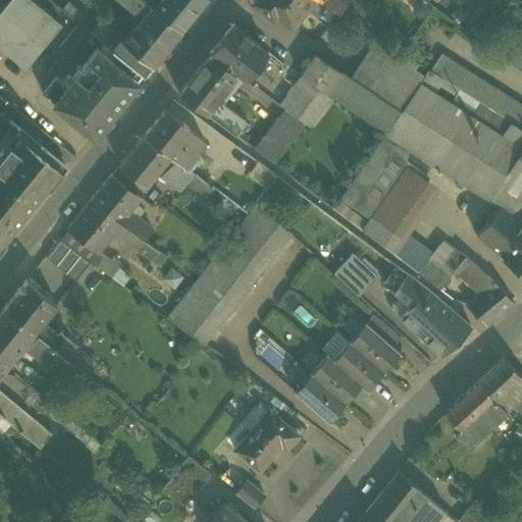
[(0,49),(24,68),(60,24),(31,0),(8,0),(0,10),(0,49)]
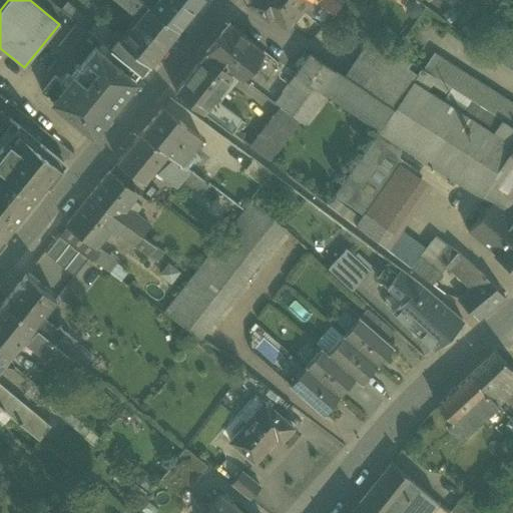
[(140,73),(176,29),(149,7),(140,0),(118,0),(132,10),(135,7),(141,12),(120,38),(114,33),(104,45),(140,73)]
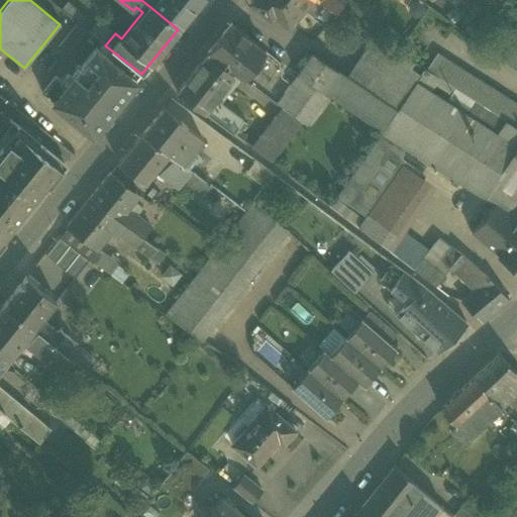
[(201,0),(157,0),(150,7),(178,29),(201,0)]
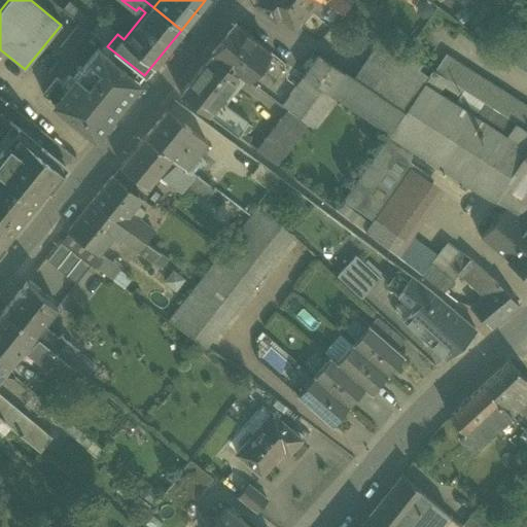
[(342,13),(320,0),(255,0),(254,2),(276,19),(279,14),(293,26),(309,6),(317,12),(315,14),(331,28),(342,13)]
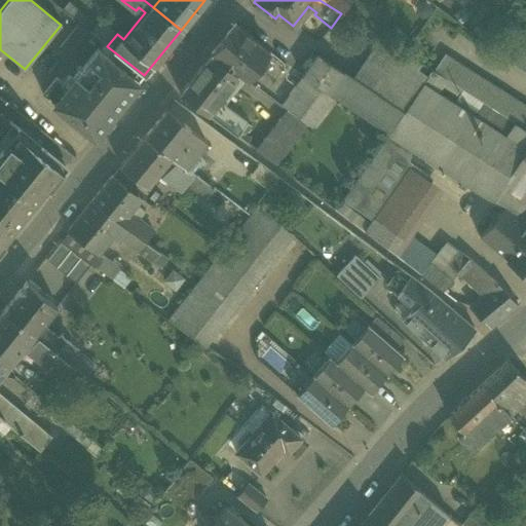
[(320,0),(341,13),(347,4),(340,0),(320,0)]
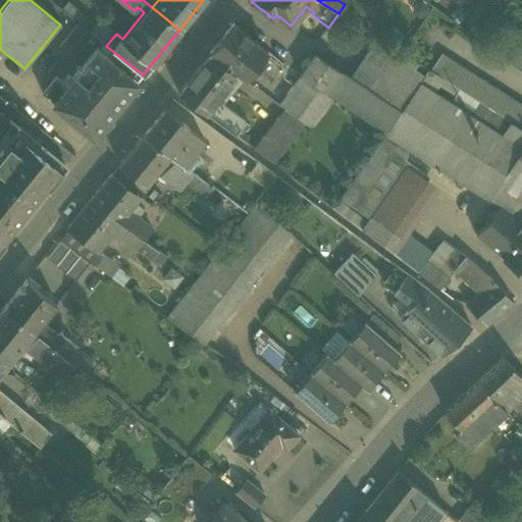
[(349,19),(338,13),(328,28),(335,35),(349,19)]
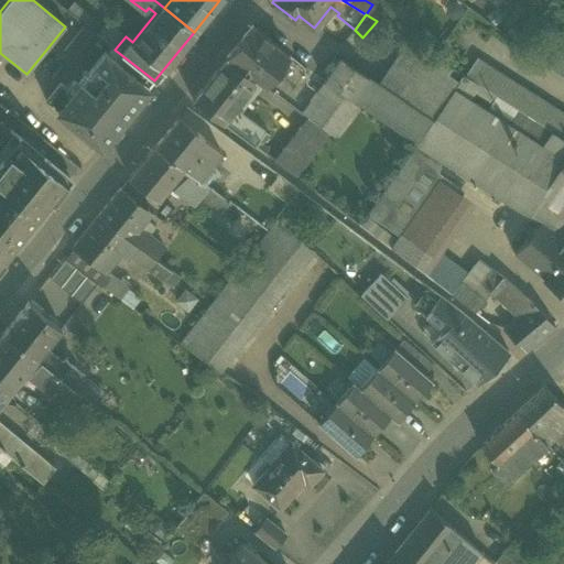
[(226,58),(256,80),(264,87),(289,56),(252,26),(226,58)]
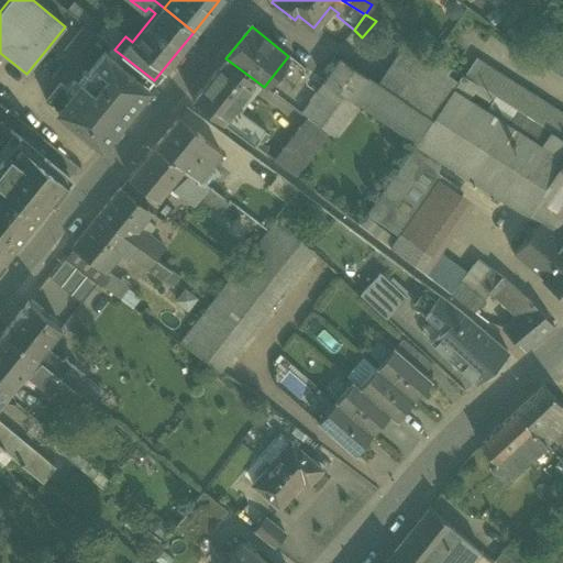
[(415,144),(462,77),(406,41),(376,85),(339,58),(322,81),(354,103),(415,144)]
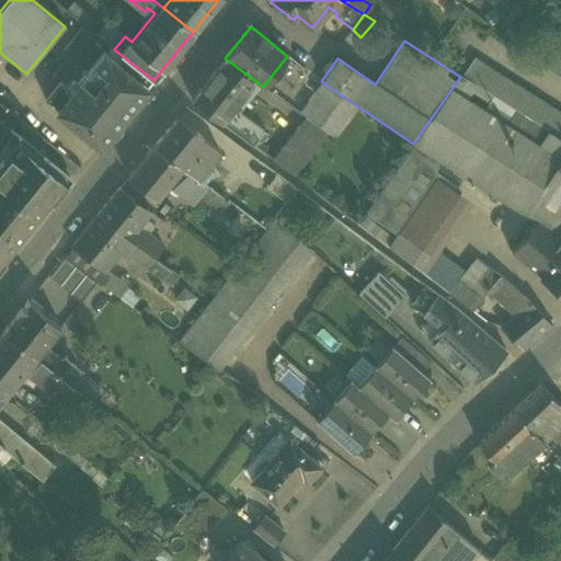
[(106,55),(104,53),(78,86),(72,81),(66,89),(59,83),(45,101),(100,146),(153,80),(113,47),(106,55)]
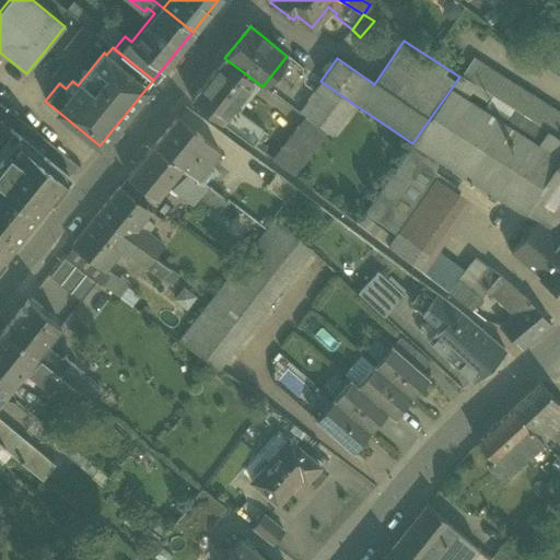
[(559,47),(546,69),(559,78),(559,47)]
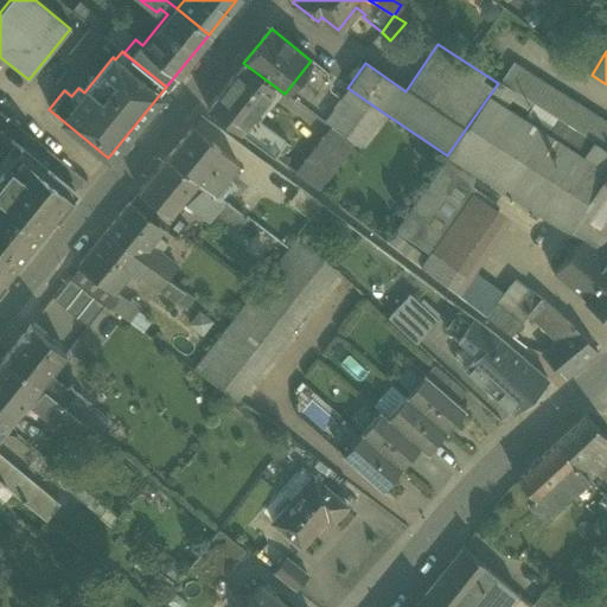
[(206,108),(273,158),(285,142),(286,140),(253,116),(275,87),(243,63),(206,108)]
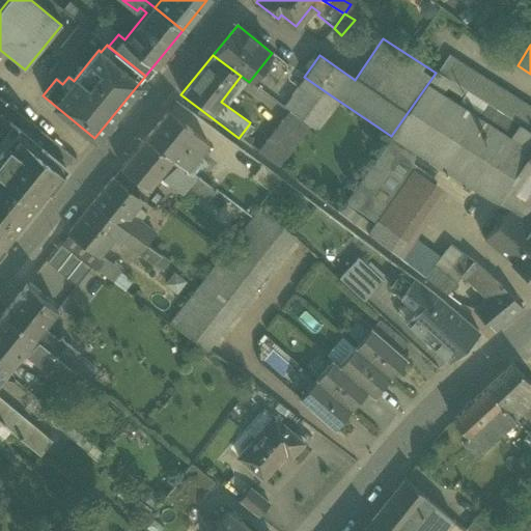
[(436,73),(530,133),(530,107),(448,55),(436,73)]
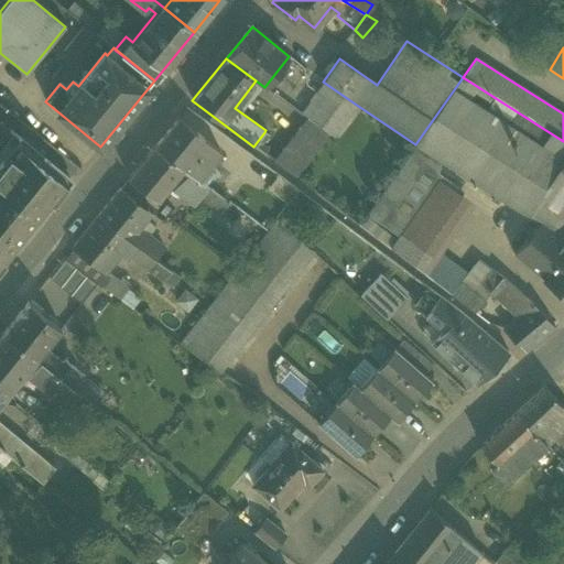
[(563,170),(559,167),(563,160),(563,141),(463,77),(415,144),(441,161),(540,224),(540,223),(563,239),(563,170)]
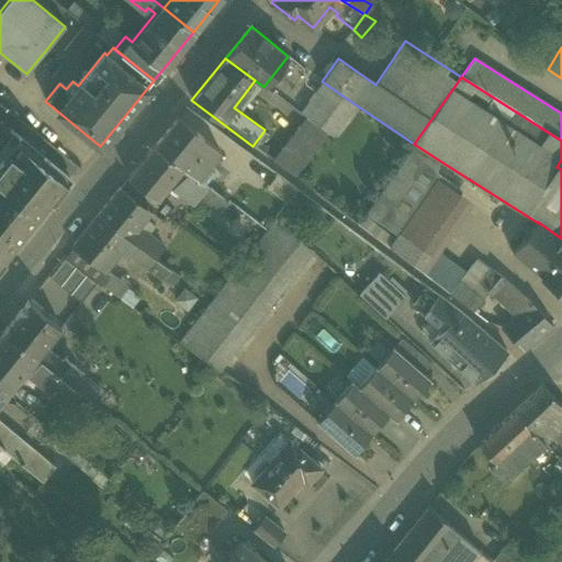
[(353,103),(322,81),(300,113),(306,117),(329,134),(353,103)]
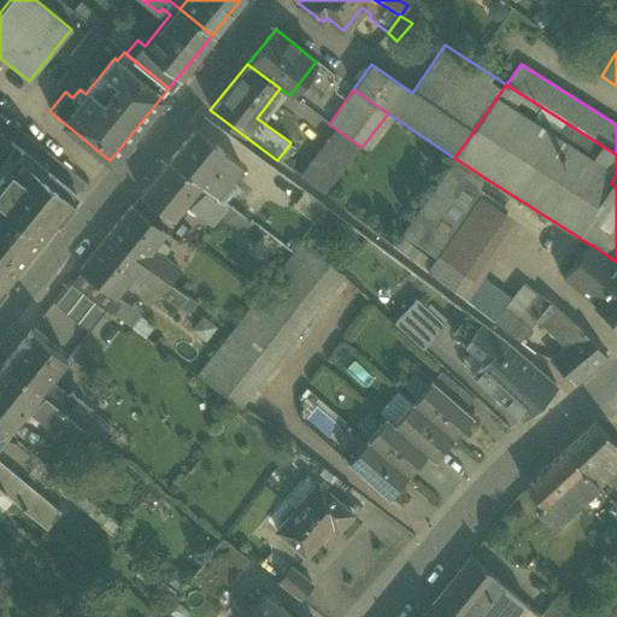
[(240,165),(194,129),(169,160),(215,197),(240,165)]
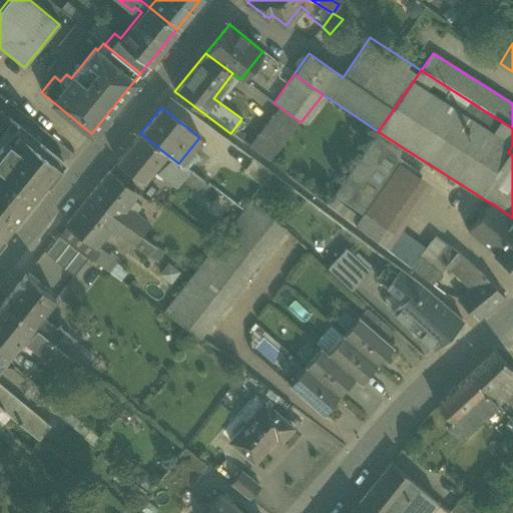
[(301,122),(280,107),(248,146),(269,161),(301,122)]
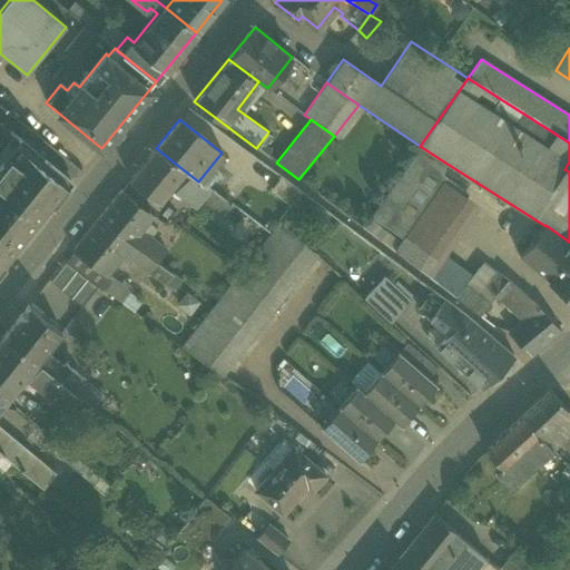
[(267,134),(256,148),(267,156),(271,150),(266,146),(272,137),(267,134)]
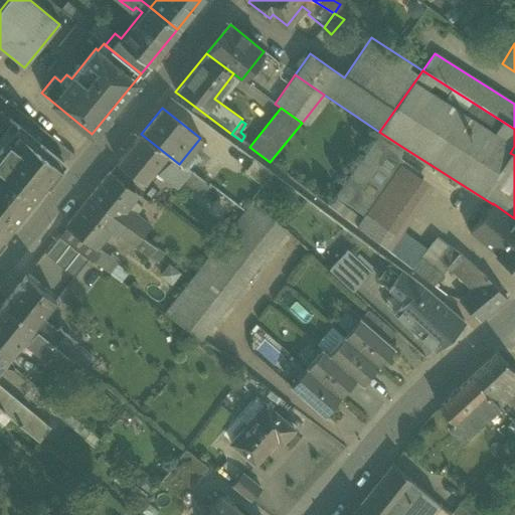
[(0,190),(25,211),(63,164),(13,123),(0,139),(0,190)]
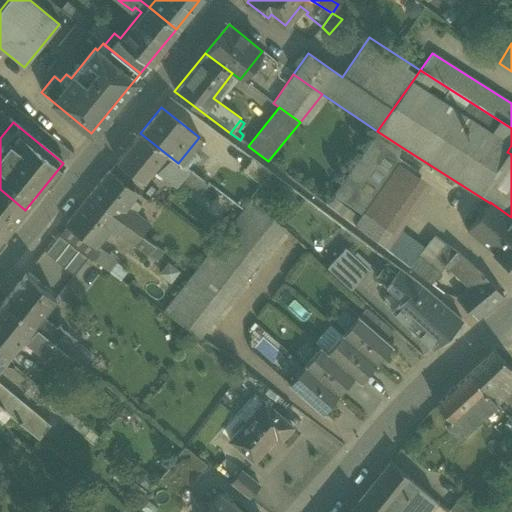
[(362,215),(398,163),(400,159),(398,157),(400,146),(377,131),(333,195),(362,215)]
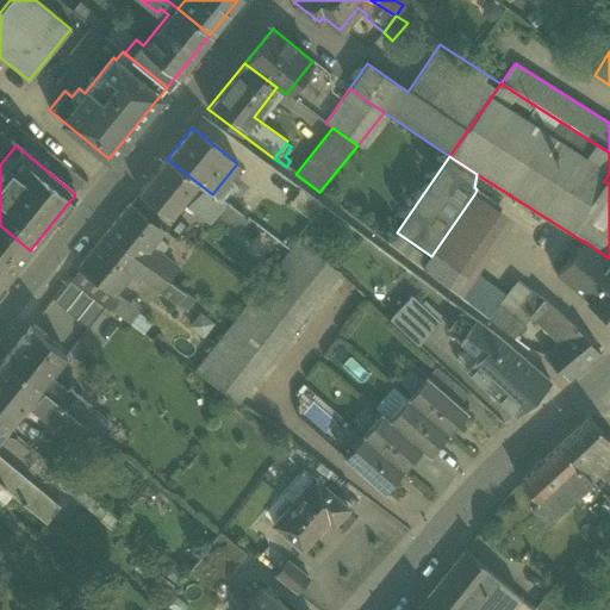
[(212,194),(167,159),(139,193),(170,217),(184,200),(211,221),(215,216),(224,203),(212,194)]
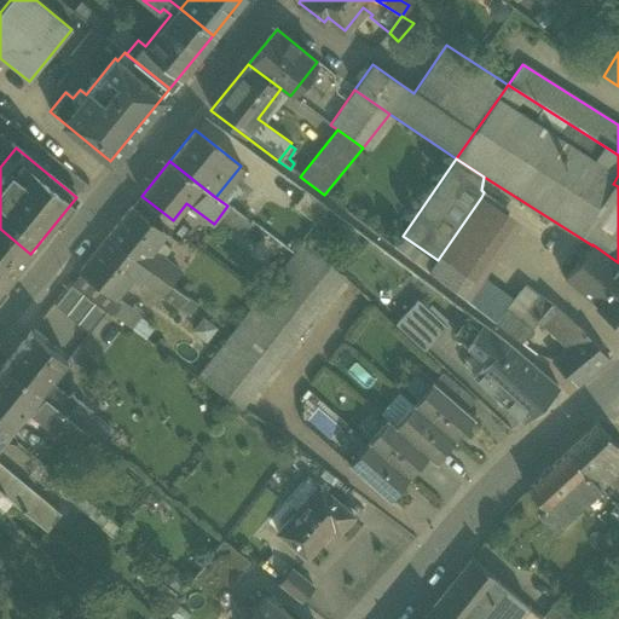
[(328,209),(305,192),(293,207),(316,225),(328,209)]
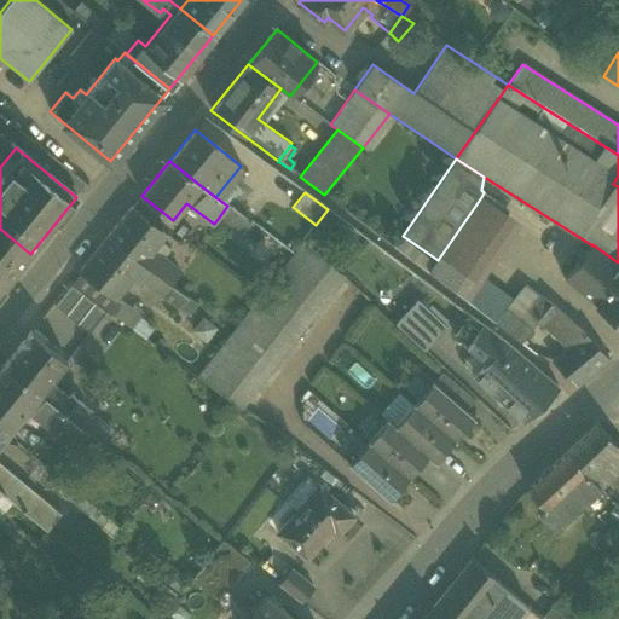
[(468,304),(482,281),(521,225),(481,197),(438,260),(435,264),(428,273),(468,304)]
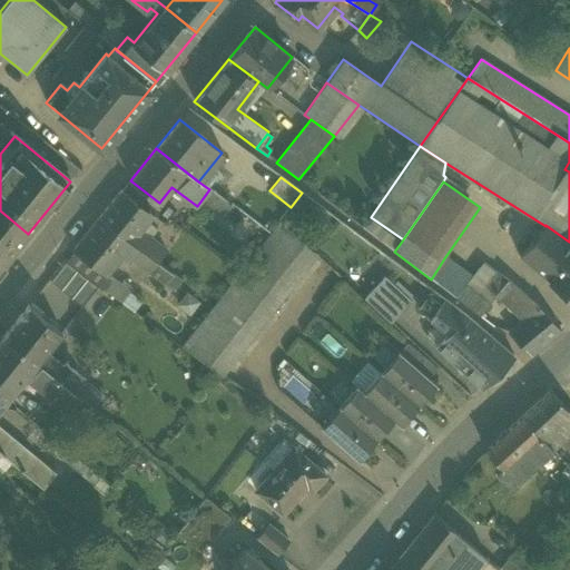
[(231,206),(209,189),(200,202),(222,217),(231,206)]
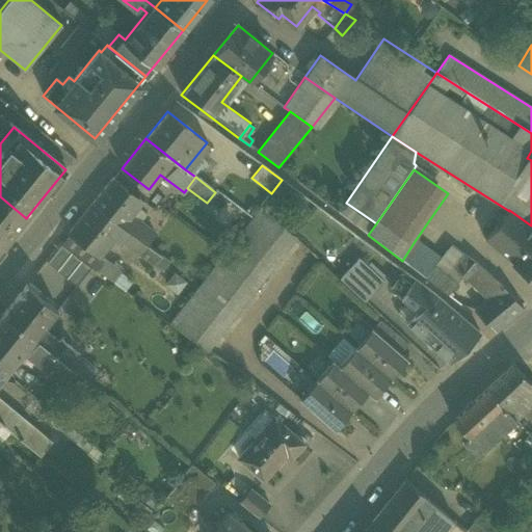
[(113,179),(92,204),(147,244),(154,234),(140,223),(147,215),(138,209),(143,202),(113,179)]
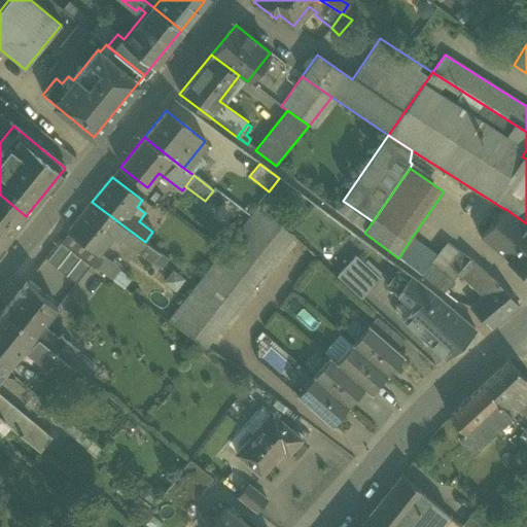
[(0,246),(26,216),(0,195),(0,246)]
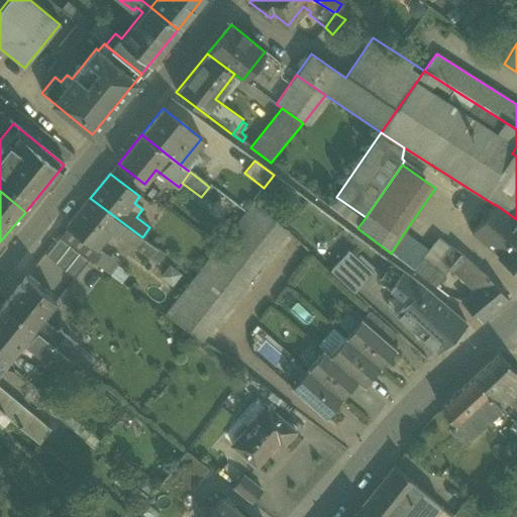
[(66,227),(96,250),(109,232),(115,236),(114,237),(117,240),(121,236),(149,257),(157,248),(142,237),(90,198),(66,227)]
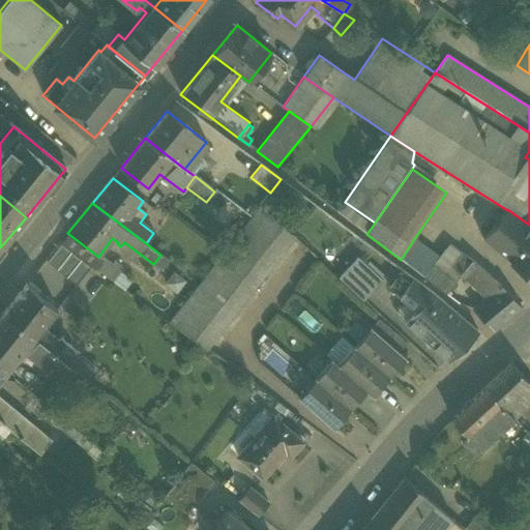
[(336,211),(366,234),(373,226),(343,204),(336,211)]
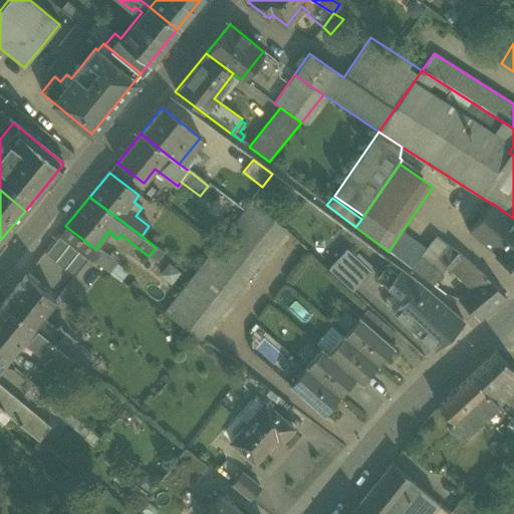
[(285,231),(252,199),(163,313),(200,339),(285,231)]
